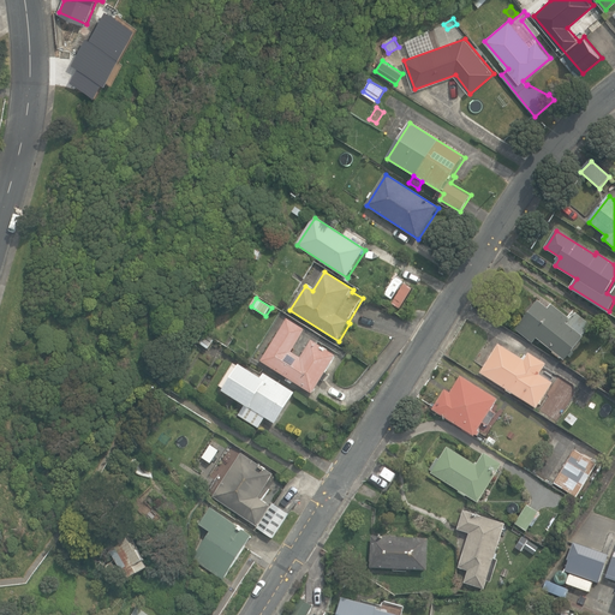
[(562,357),(566,360),(568,358),(571,359),(574,354),(572,353),(584,338),(583,336),(591,324),(577,312),(575,314),(573,312),(568,317),(553,305),(549,309),(539,302),(517,329),(533,344),(535,342),(538,345),(541,341),(555,352),(554,353),(561,359),(562,357)]
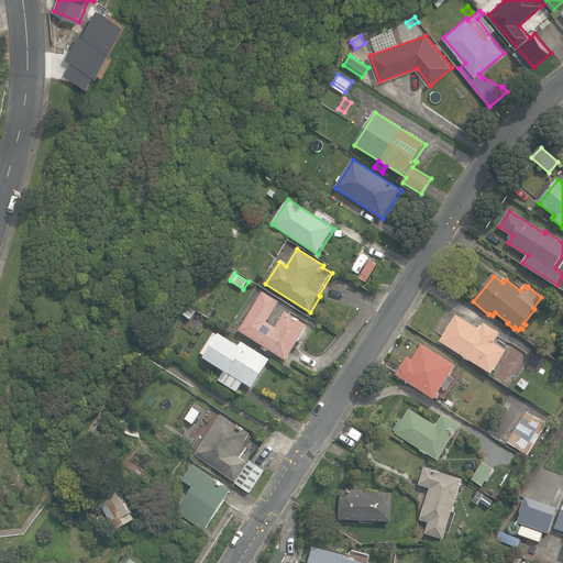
[(269,350),(288,361),(309,327),(286,312),(276,328),(267,322),(280,302),(264,293),(240,331),(265,346),(263,349),(268,352),(269,350)]
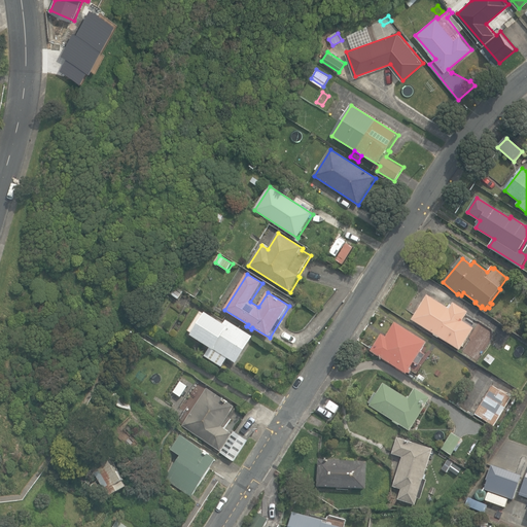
[(168,291),(179,300),(184,291),(173,284),(168,291)]
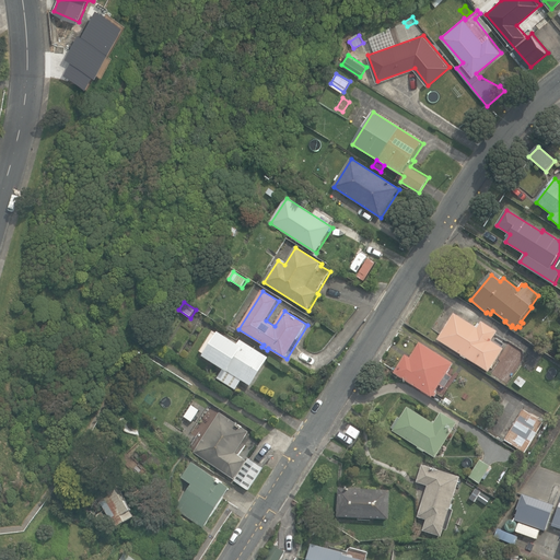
[(467,358),(490,371),(504,349),(492,341),(498,331),(482,323),(478,329),(455,314),(439,339),(463,354),(463,356),(467,359),(467,358)]
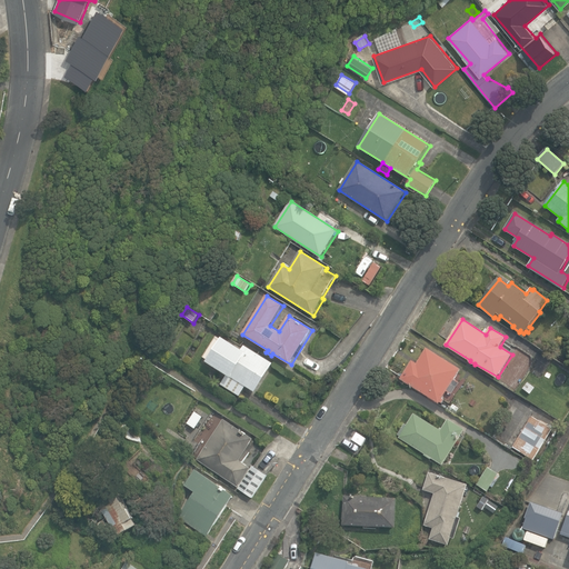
[(222,385),(240,396),(246,386),(256,392),(273,363),(245,346),(242,350),(222,338),(208,362),(228,375),(222,385)]
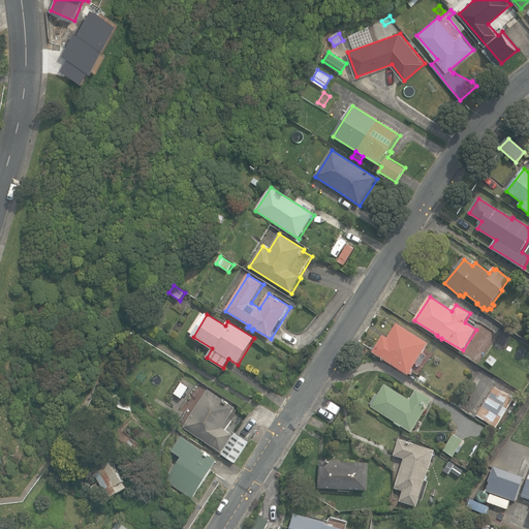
[(381,335),(371,353),(409,375),(415,365),(421,367),(427,356),(423,354),(429,344),(395,324),(387,338),(381,335)]
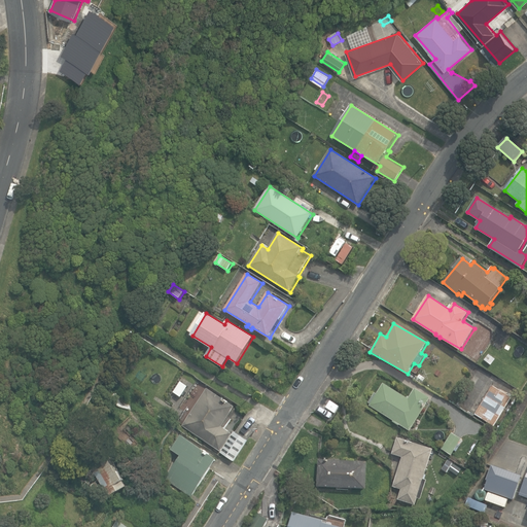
[(400,424),(411,430),(430,397),(416,388),(409,398),(384,383),(377,394),(376,393),(370,402),(372,403),(371,406),(394,420),(393,422),(399,425),(400,424)]
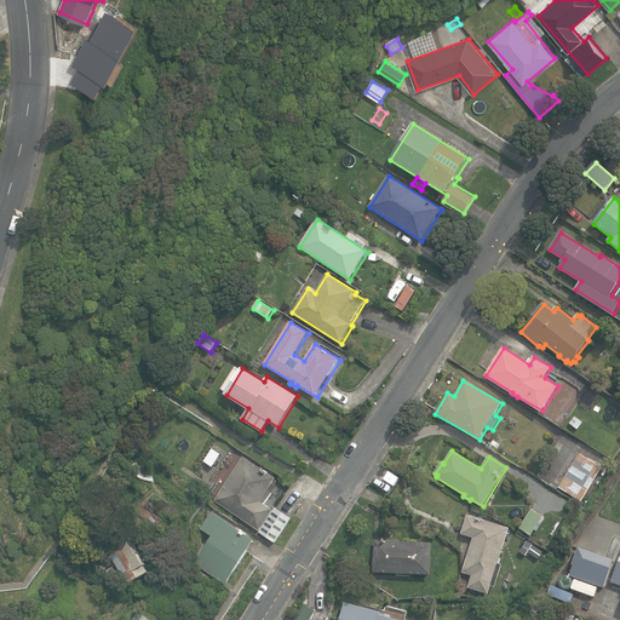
[(560,487),(581,500),(602,468),(580,454),(560,487)]
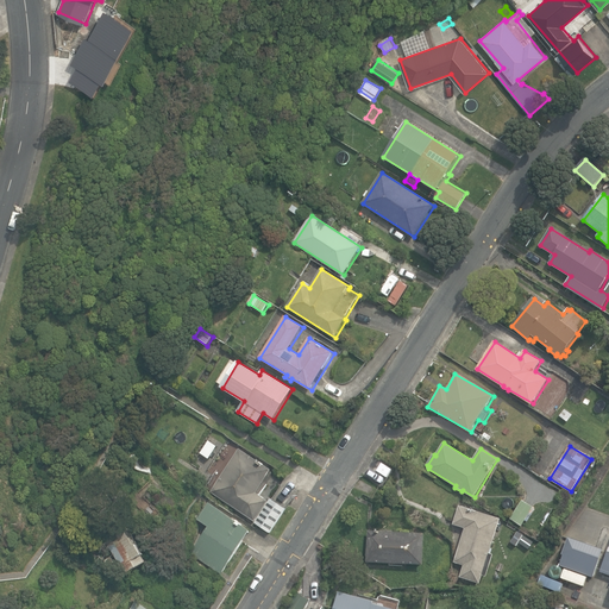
[(212,493),(256,521),(269,502),(256,494),(271,470),(240,450),(212,493)]
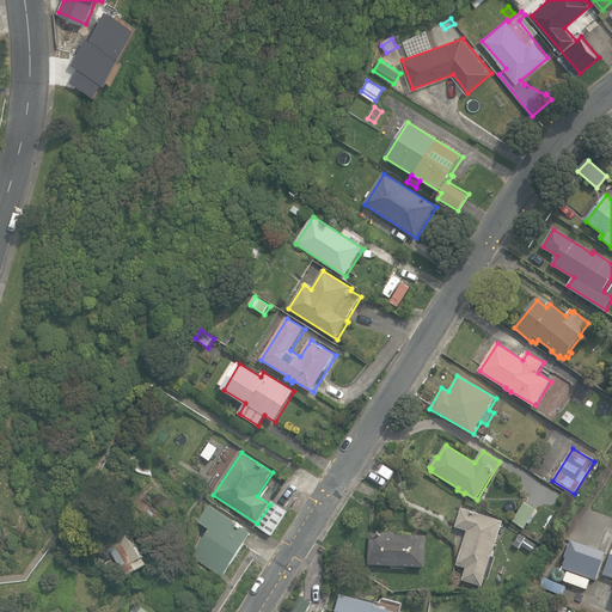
[(273,502),(257,526),(270,536),(287,512),(273,502)]
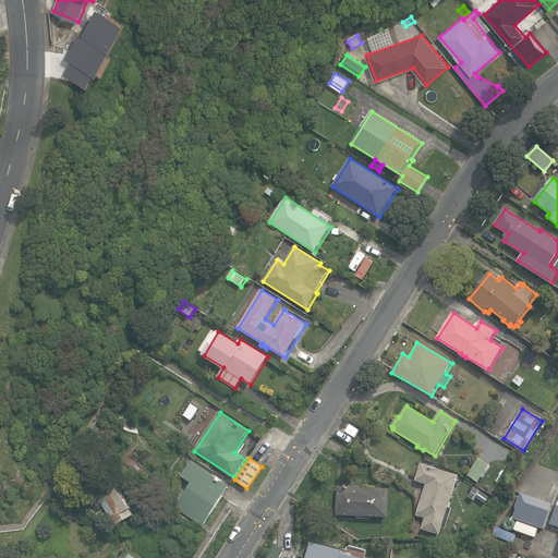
[(468,475),(478,482),(488,464),(478,459),(468,475)]
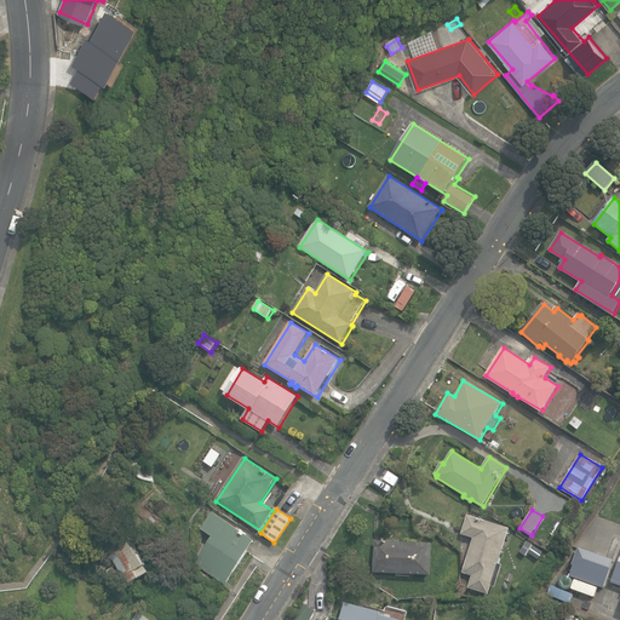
[(195,563),(227,584),(257,540),(213,512),(202,529),(213,537),(195,563)]
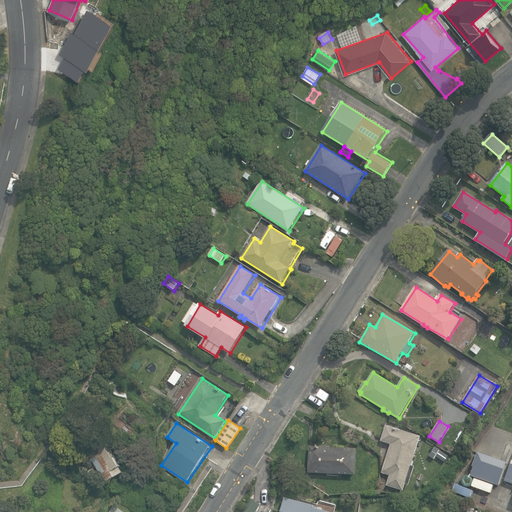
[(388,485),(404,490),(406,483),(409,484),(415,466),(412,465),(421,436),(387,425),(382,440),(392,444),(383,472),(391,475),(388,485)]
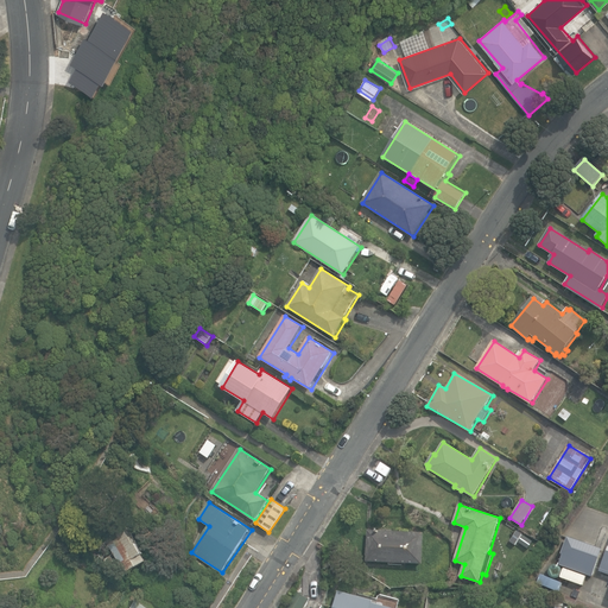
[(127,565),(130,571),(147,562),(128,527),(108,538),(116,553),(107,559),(111,565),(120,559),(124,567),(127,565)]
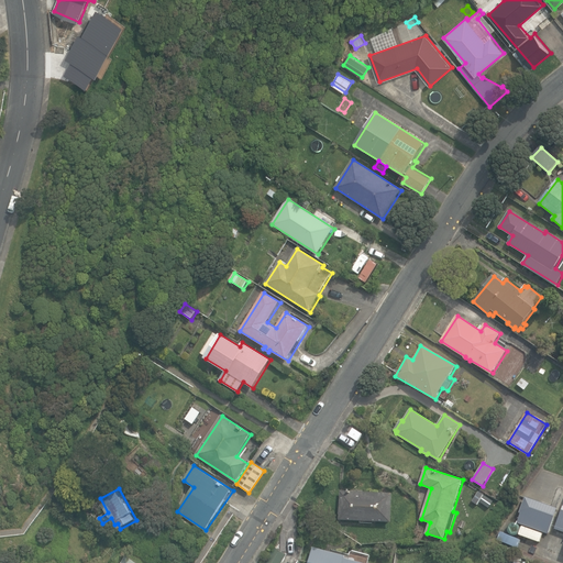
[(340,519),(392,521),(393,493),(341,492),(340,519)]
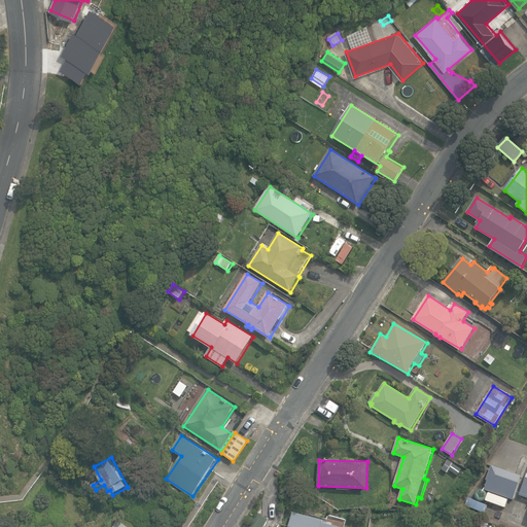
[(443,469),(448,472),(453,463),(449,460),(443,469)]
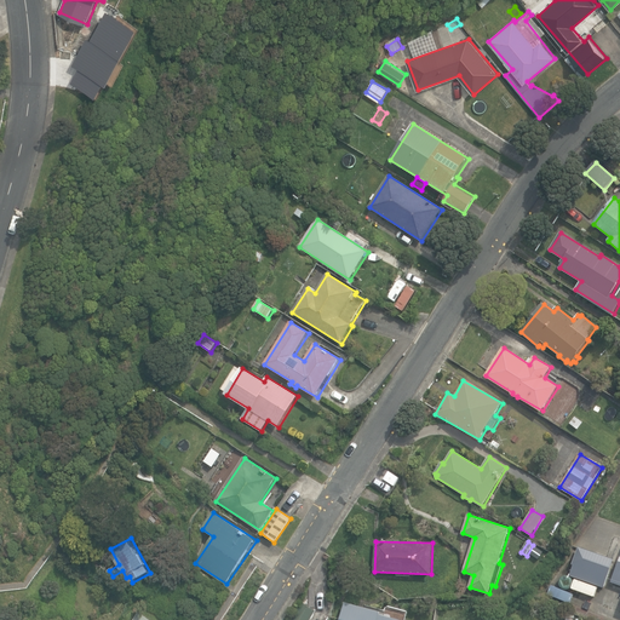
[(567,577),(603,589),(614,558),(578,546),(567,577)]
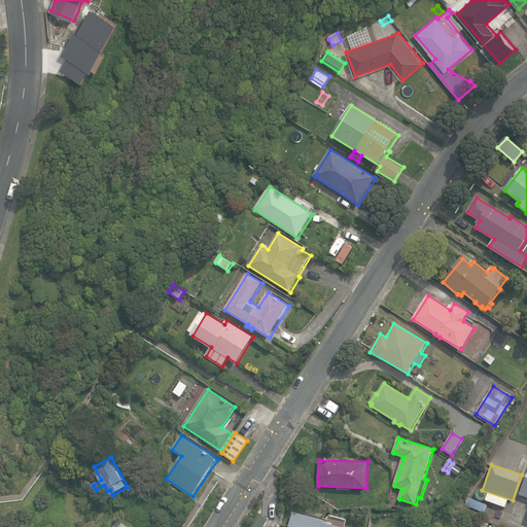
[(339,526),(324,523),(324,521),(293,513),(289,526),(339,526)]
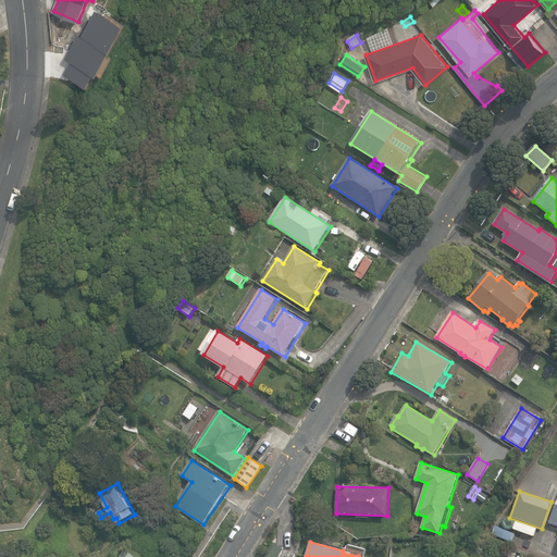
[(272,556),(288,556),(293,551),(282,543),(272,556)]
